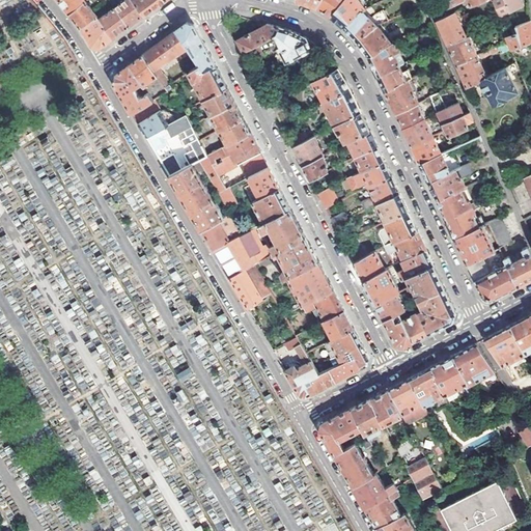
[(67,12),(71,16),(87,1),(88,0),(59,0),(58,1),(67,12)]
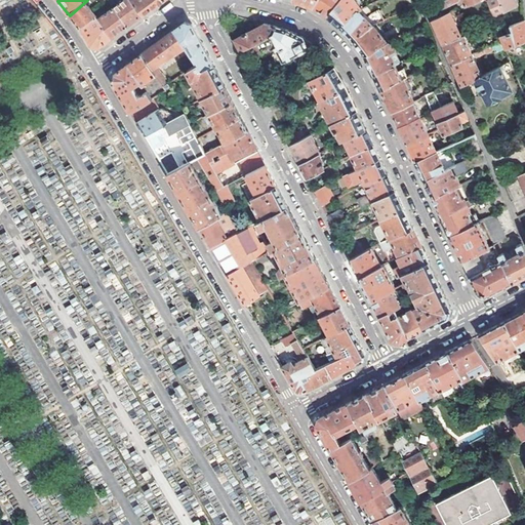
[(130,0),(124,0),(114,8),(127,28),(139,18),(143,15),(130,0)]
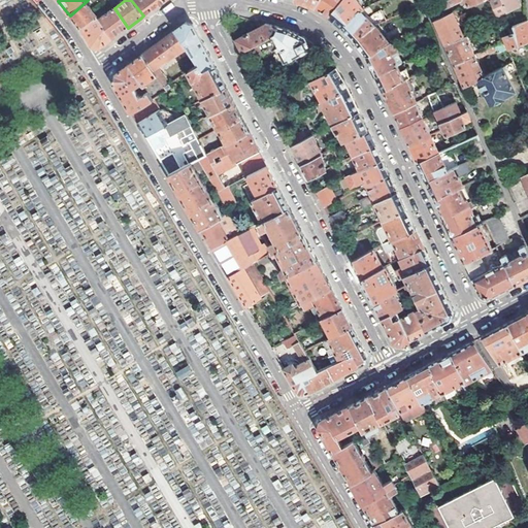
[(131,0),(143,15),(161,3),(165,0),(164,0),(131,0)]
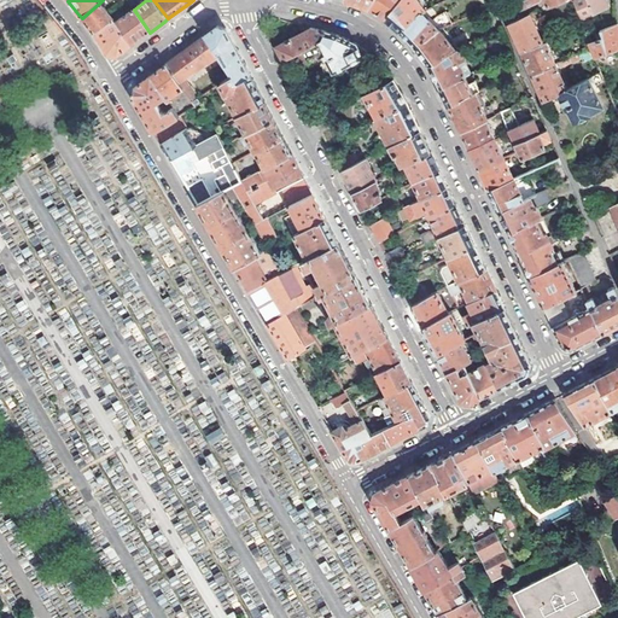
[(373,0),(368,9),(372,11),(385,19),(400,0),(373,0)]
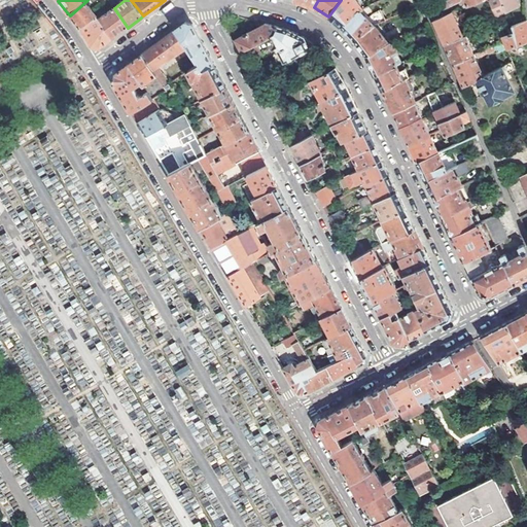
[(341,0),(328,16),(338,25),(341,27),(362,9),(365,8),(361,0),(341,0)]
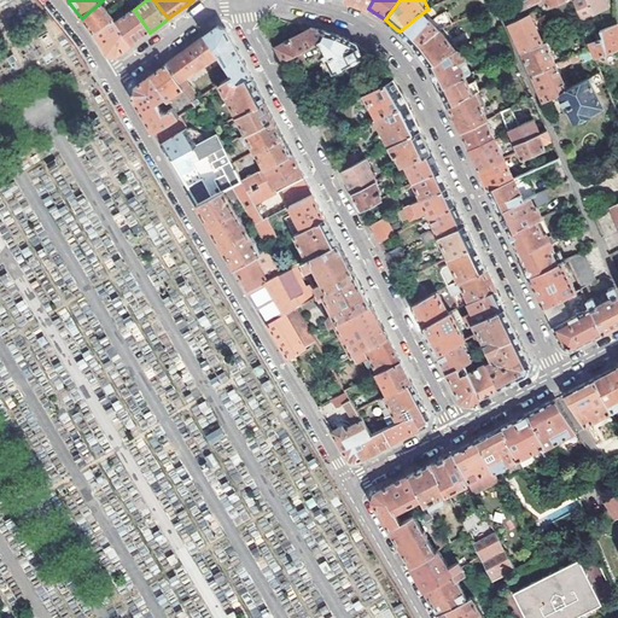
[(541,0),(540,0),(507,0),(506,0),(509,7),(518,4),(522,10),(541,0)]
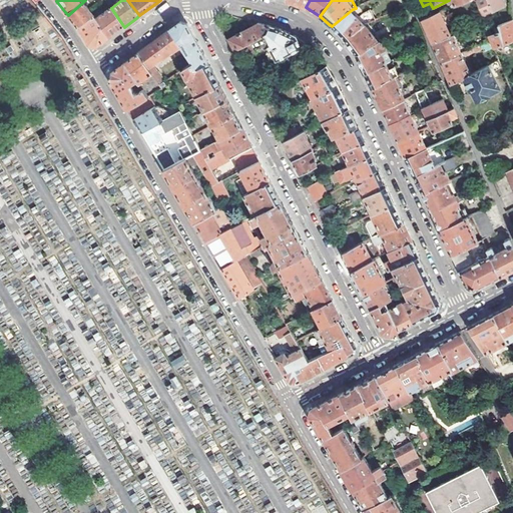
[(478,0),(476,1),(483,17),(510,2),(508,0),(478,0)]
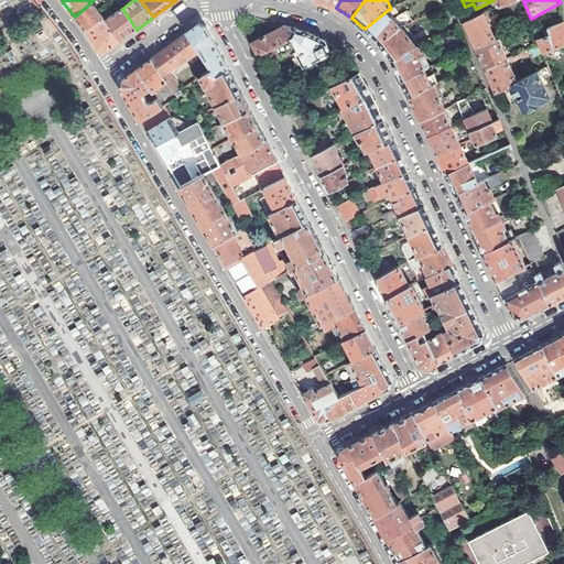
[(93,1),(75,17),(85,29),(86,31),(102,18),(98,10),(93,1)]
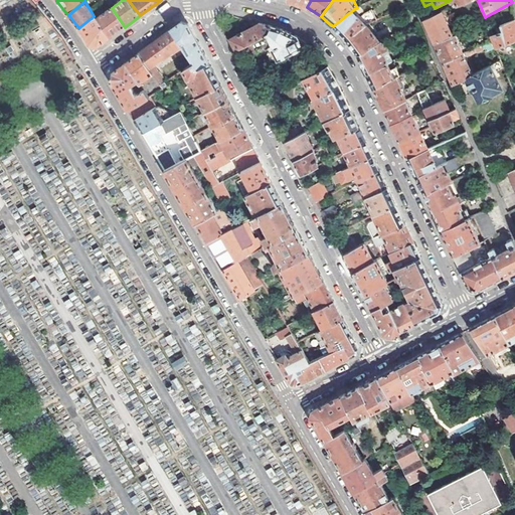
[(97,15),(95,17),(109,38),(113,36),(125,27),(112,8),(99,17),(97,15)]
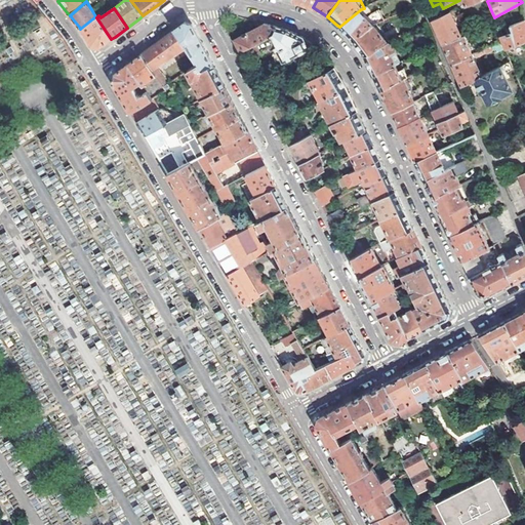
[(456,8),(432,21),(442,45),(460,37),(451,15),(458,12),(456,8)]
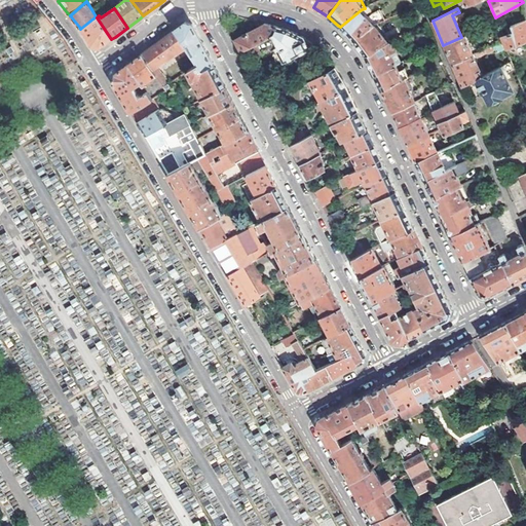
[(351,38),(353,41),(373,27),(362,9),(340,27),(351,38)]
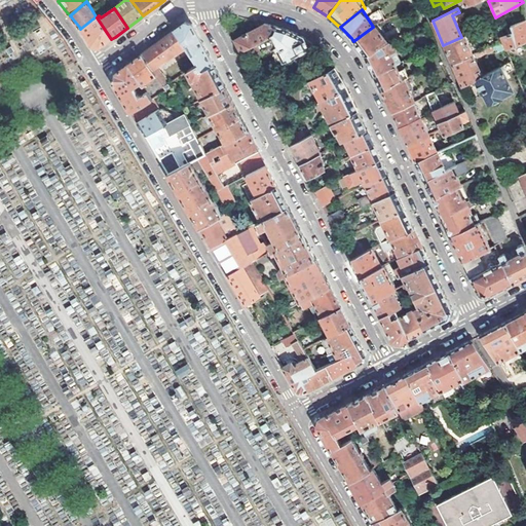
[(96,16),(80,29),(86,39),(90,47),(100,48),(111,39),(97,17),(96,16)]
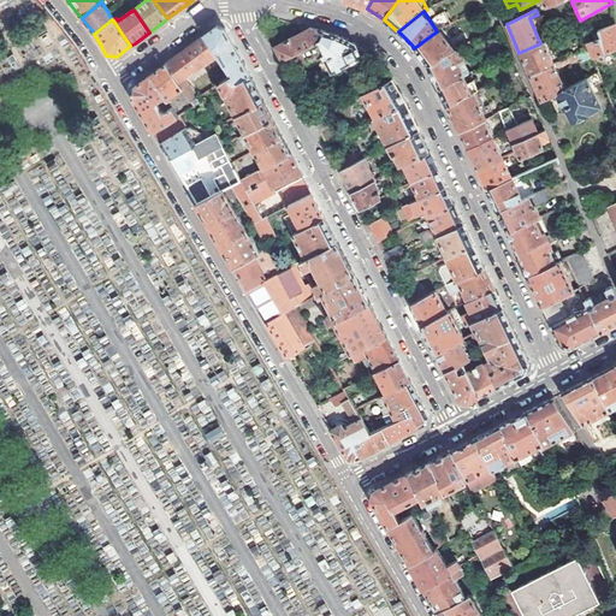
[(615,28),(615,23),(598,30),(602,39),(591,43),(587,35),(584,37),(588,51),(592,58),(615,46),(615,28)]
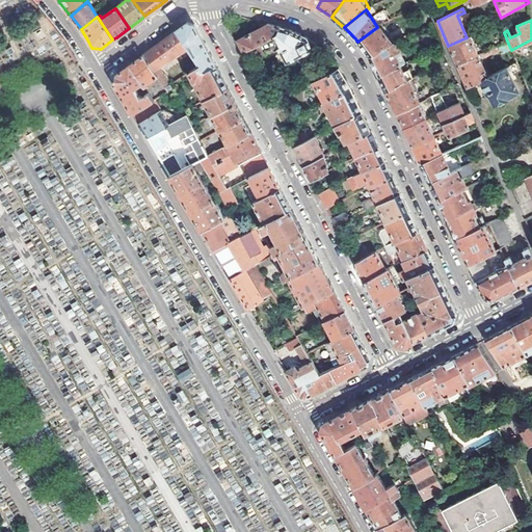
[(475,21),(469,23),(474,34),(480,31),(475,21)]
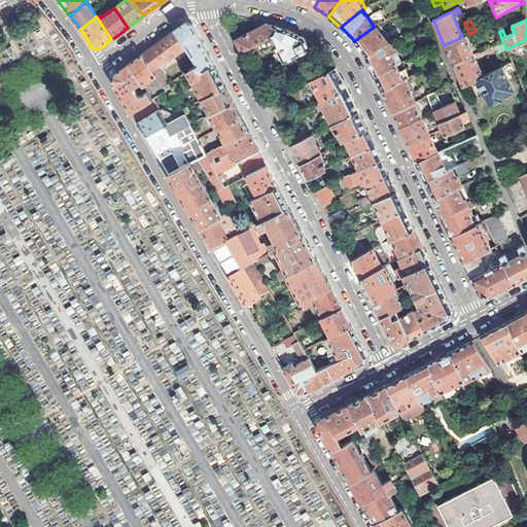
[(185,24),(175,31),(186,48),(197,66),(202,72),(214,66),(202,42),(192,25),(185,24)]
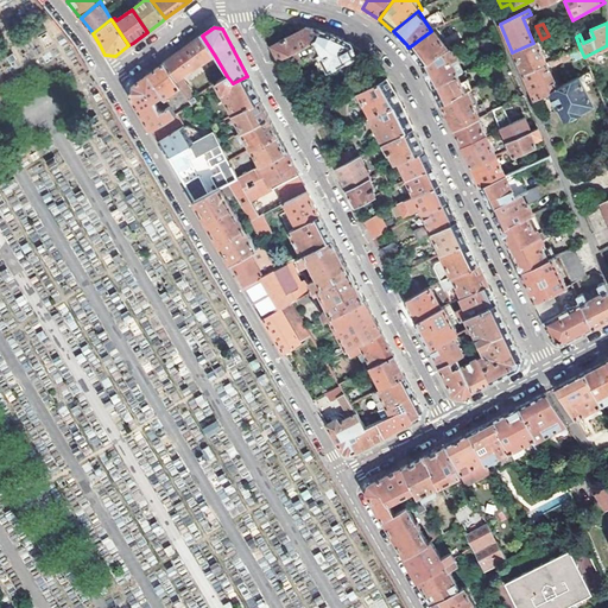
[(305,27),(272,46),(279,61),(297,51),(312,44),(331,35),(305,27)]
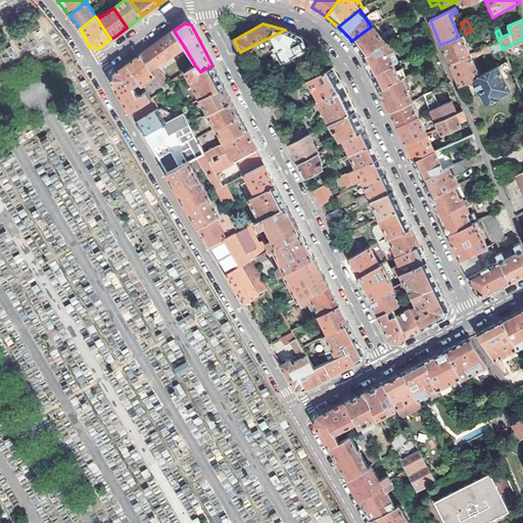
[(353,43),(363,56),(389,42),(398,38),(393,29),(379,37),(371,27),(351,41),(353,43)]
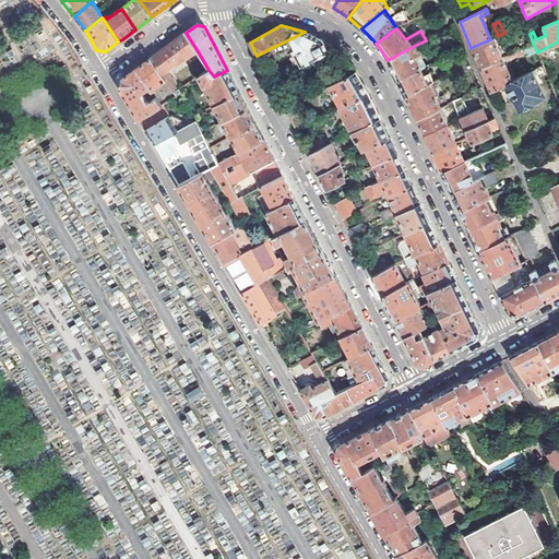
[(305,32),(287,40),(301,66),(329,52),(328,50),(333,48),(326,43),(320,38),(313,35),(305,32)]
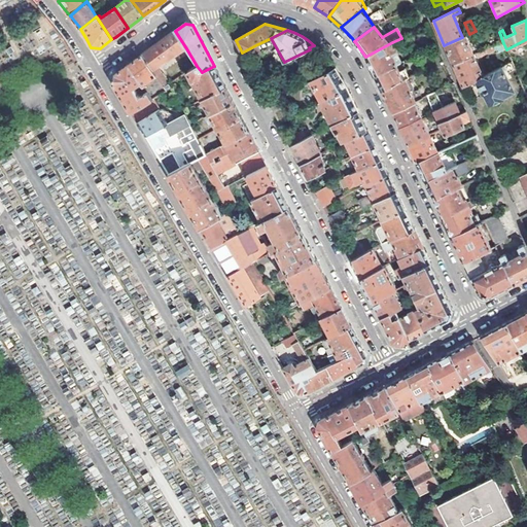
[(157,68),(186,48),(175,31),(151,48),(142,56),(156,76),(164,88),(168,84),(169,84),(157,68)]
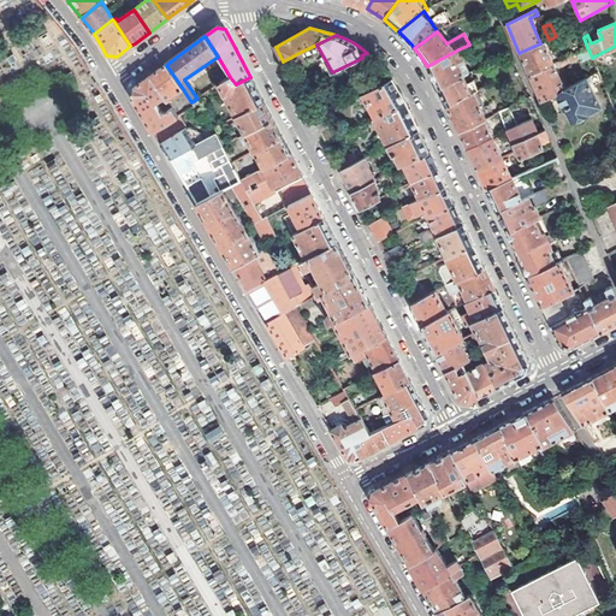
[(529,77),(554,66),(543,42),(540,43),(519,53),(529,77)]
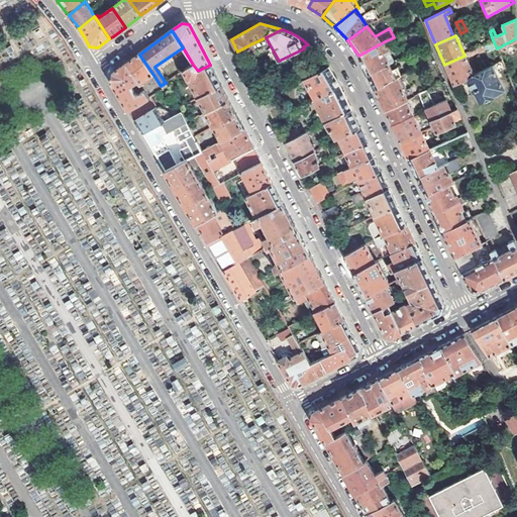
[(360,59),(368,75),(389,65),(395,63),(389,53),(390,52),(385,41),(358,56),(360,59)]
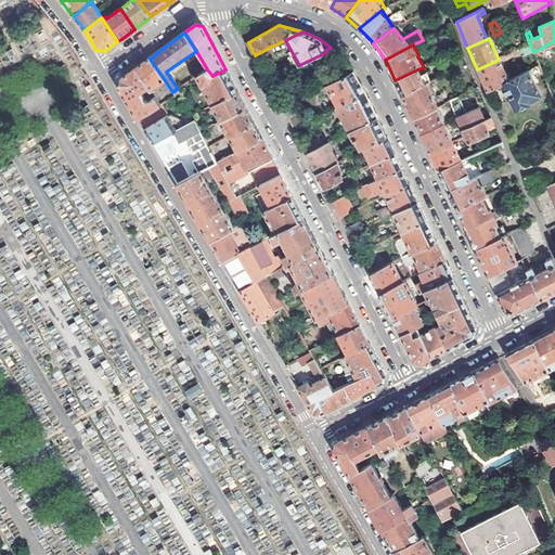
[(271,47),(255,55),(261,67),(274,61),(275,55),(271,47)]
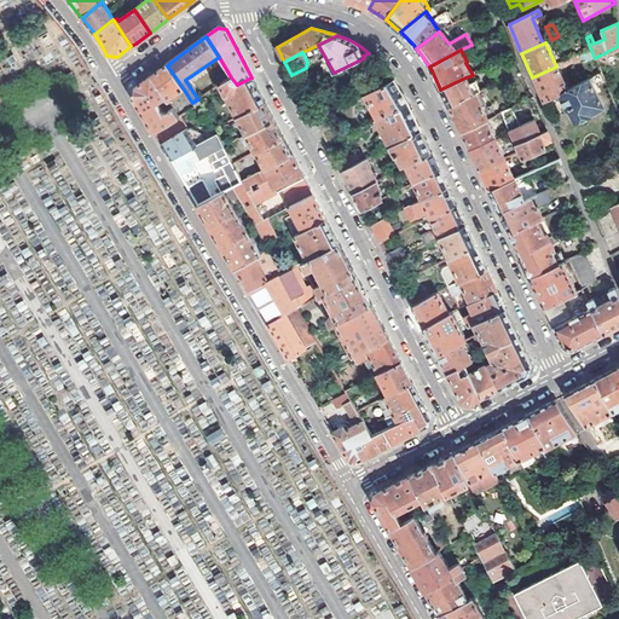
[(571,59),(556,67),(532,77),(543,103),(559,94),(567,91),(559,71),(573,64),(571,59)]
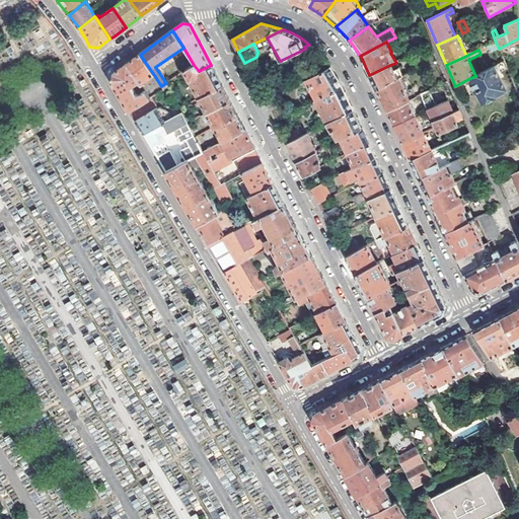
[(130,62),(127,65),(139,83),(141,86),(144,85),(142,83),(154,75),(140,55),(130,62)]
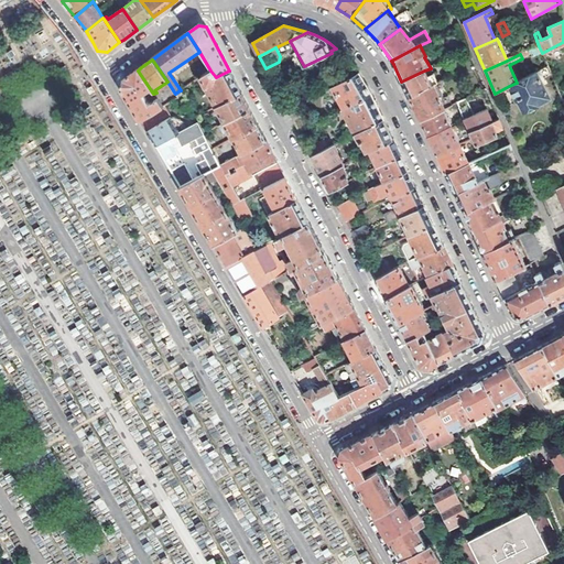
[(517,83),(509,86),(516,100),(517,99),(523,111),(525,110),(529,110),(530,110),(531,109),(532,109),(533,107),(534,105),(550,98),(539,78),(550,73),(548,66),(517,83)]
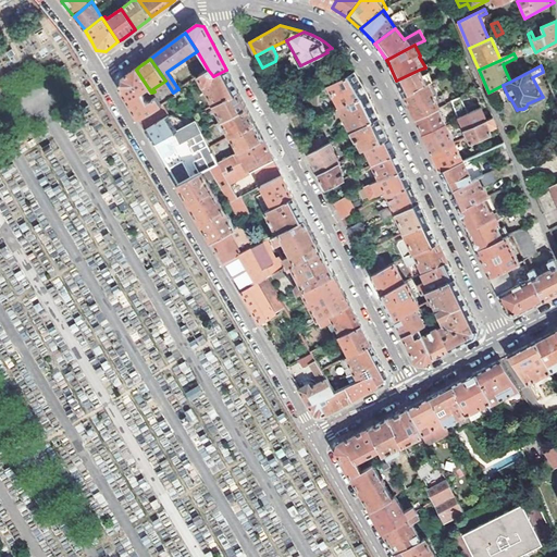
[(127,101),(138,120),(160,107),(155,99),(147,103),(141,95),(149,89),(136,70),(120,81),(119,87),(127,101)]
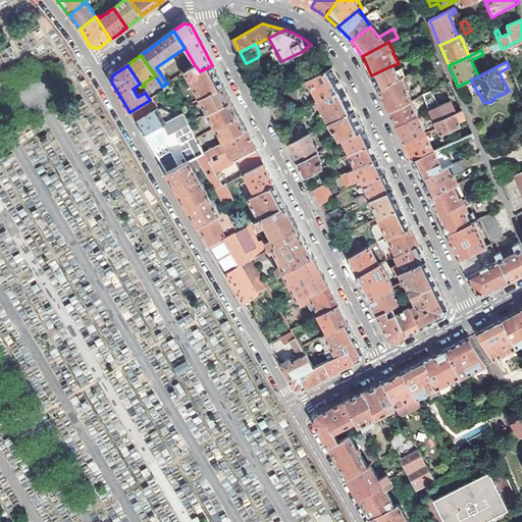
[(200,71),(195,65),(178,75),(181,82),(189,77),(200,99),(223,86),(213,68),(212,65),(200,71)]
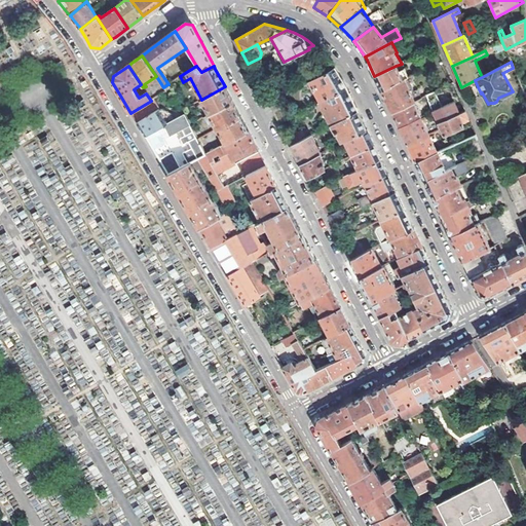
[(396,66),(374,76),(376,80),(381,90),(404,80),(409,78),(405,69),(399,72),(396,66)]
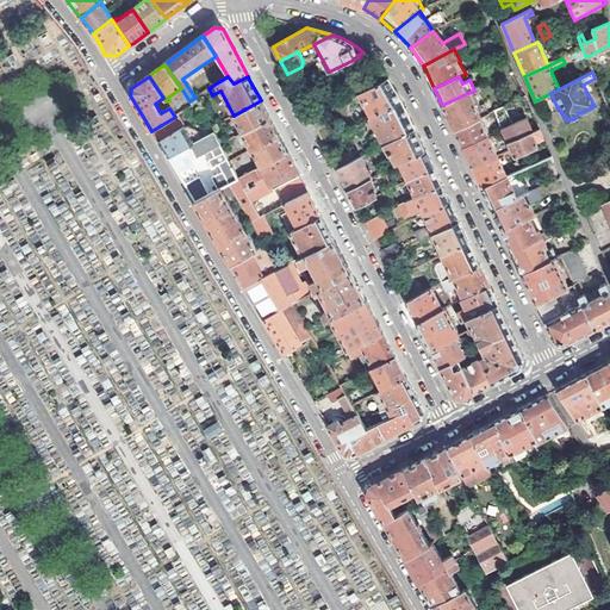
[(388,78),(360,93),(373,118),(402,103),(396,91),(388,78)]
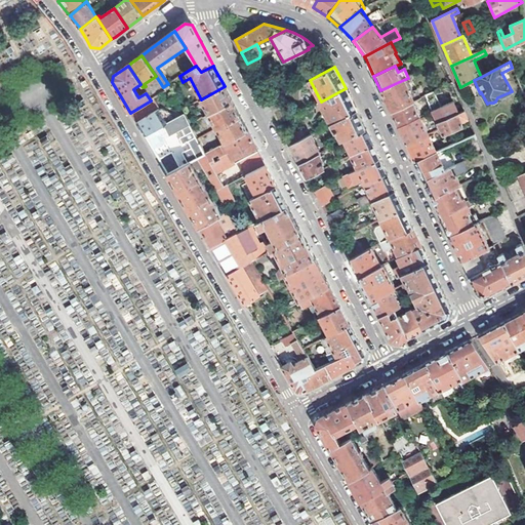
[(382,95),(391,113),(412,103),(413,102),(403,80),(380,90),(382,95)]
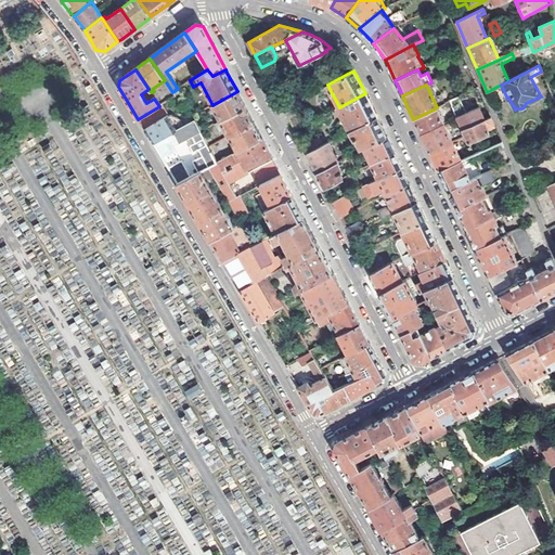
[(213,105),(221,120),(245,107),(239,95),(237,91),(213,105)]
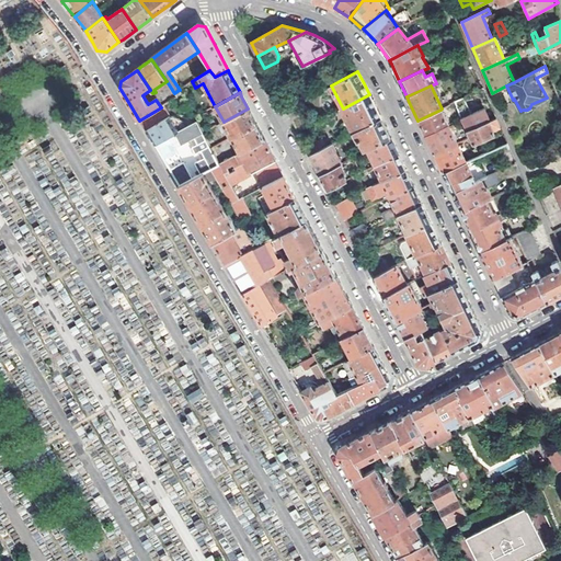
[(376,106),(369,94),(343,109),(342,109),(354,134),(381,119),(376,106)]
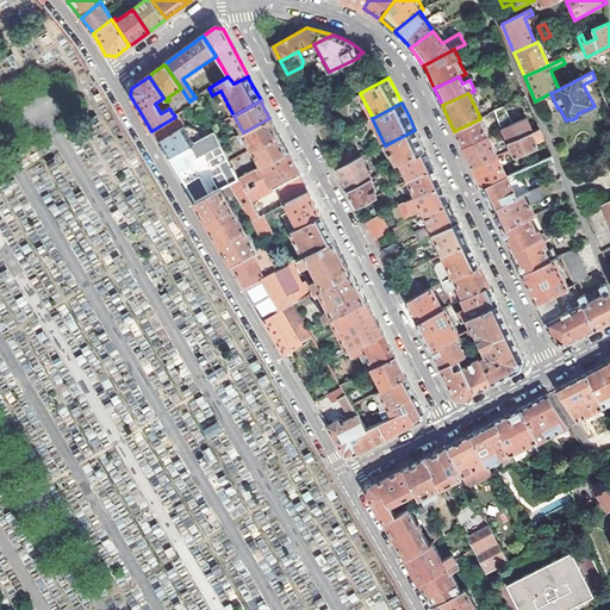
[(187,110),(191,117),(197,113),(193,106),(187,110)]
